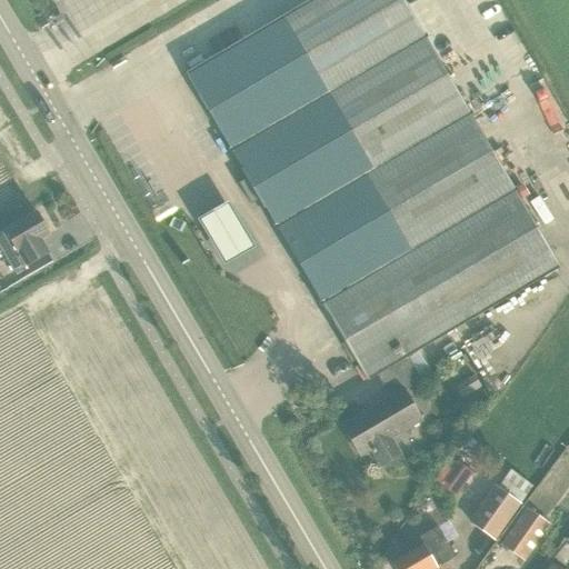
[(381,467),(403,456),(395,440),(425,422),(408,389),(423,381),(435,373),(420,350),(561,268),(403,0),(310,0),(188,72),(250,179),(240,183),(252,203),(261,199),(368,380),(378,375),(390,398),(342,426),(361,457),(372,451),(381,467)]
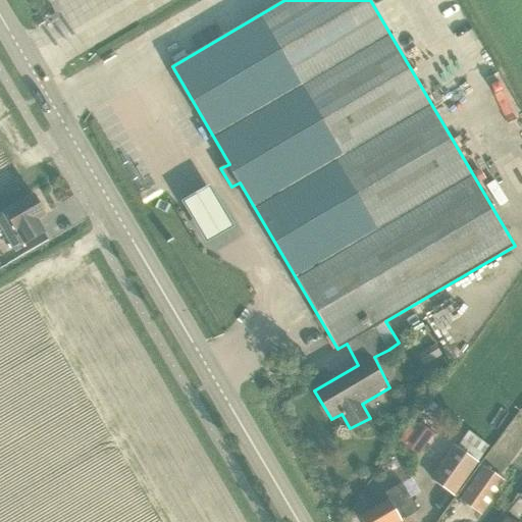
[(207,192),(185,206),(207,242),(229,227),(207,192)]
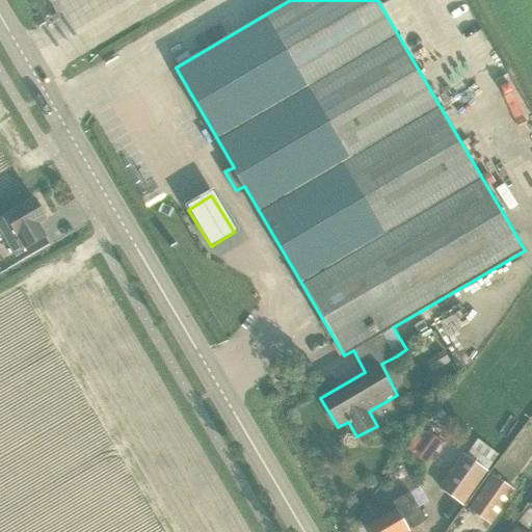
[(40,223),(47,219),(36,197),(6,214),(7,217),(0,220),(0,231),(14,256),(25,249),(26,250),(48,238),(40,223)]
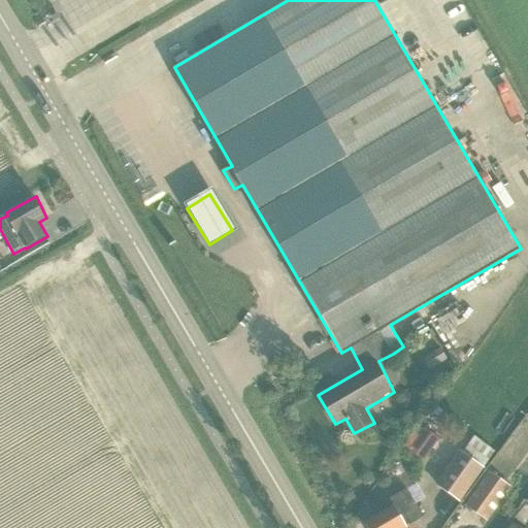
[(429,370),(448,359),(441,348),(423,359),(429,370)]
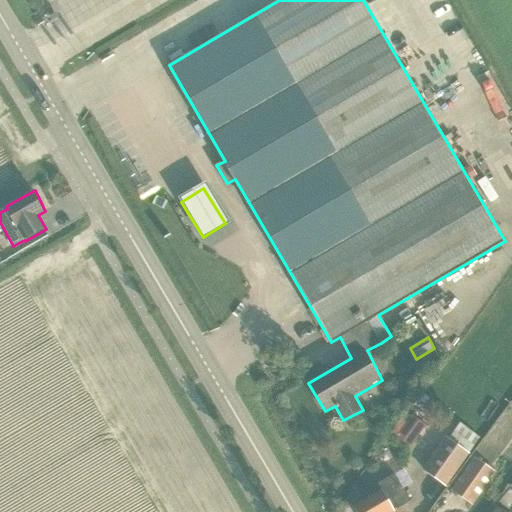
[(411,415),(403,425),(417,436),(425,426),(411,415)]
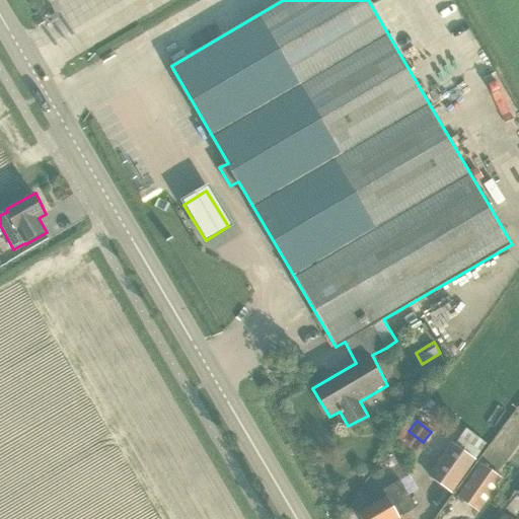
[(452,493),(476,460),(453,443),(429,475),(452,493)]
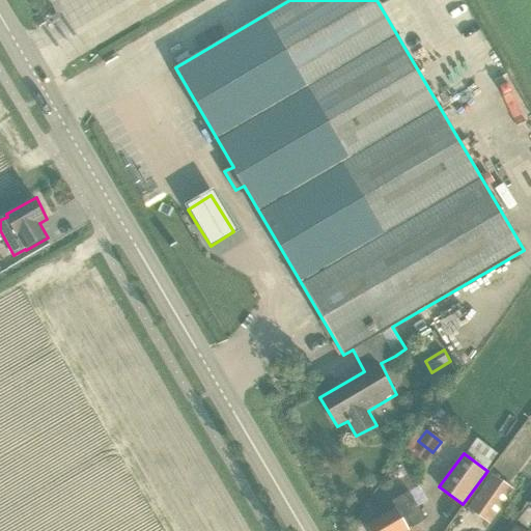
[(493,474),(468,509),(491,524),(514,490),(493,474)]
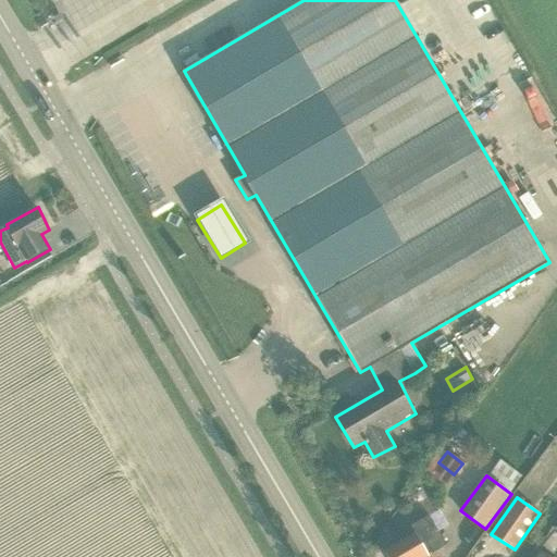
[(388,556),(426,556),(446,546),(447,546),(430,517),(398,534),(401,541),(385,551),(388,556)]
